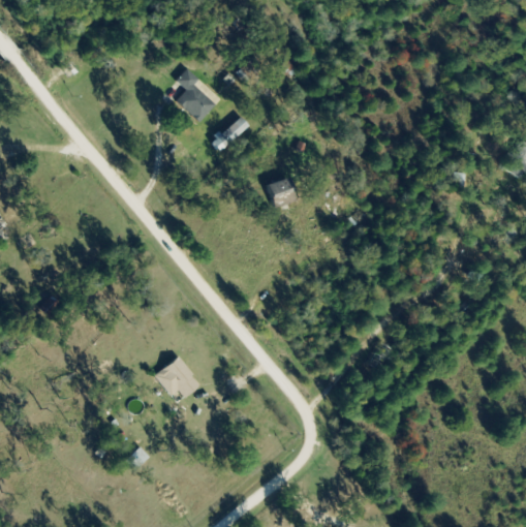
[(290,79),(298,71),(288,61),(281,67),(290,79)]
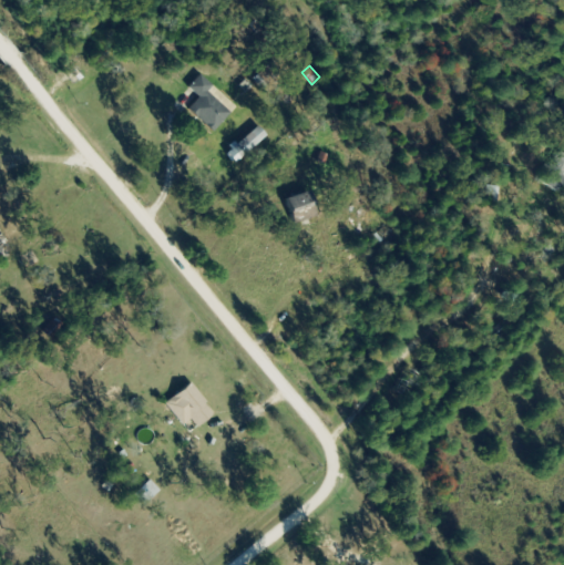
[(190,108),(215,131),(238,106),(201,73),(190,85),(201,95),(190,108)]
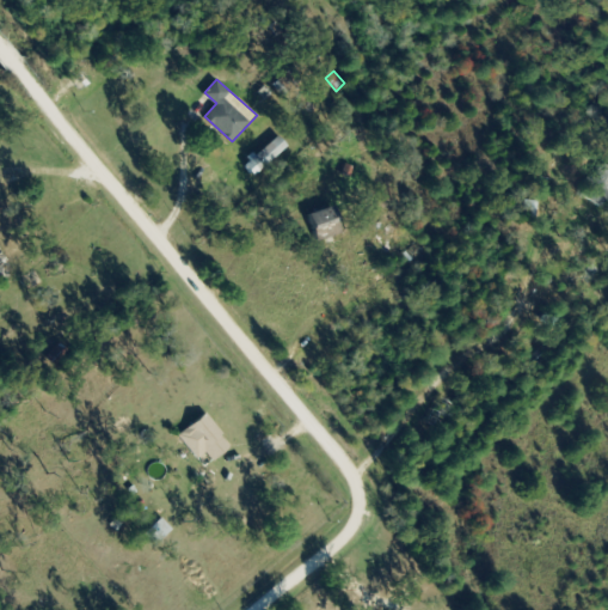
[(526,215),(536,215),(536,199),(526,199),(526,215)]
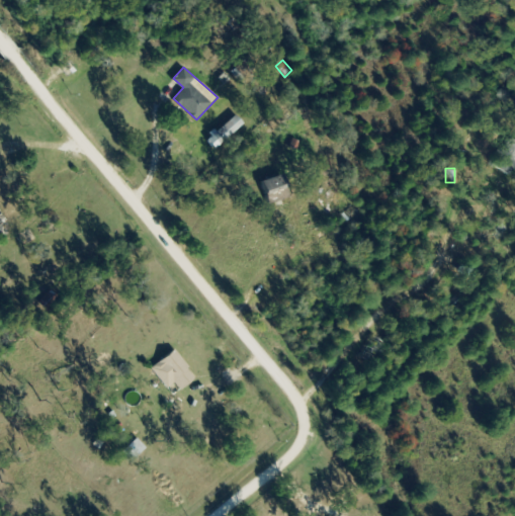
[(265,197),(286,194),(283,174),(263,176),(265,197)]
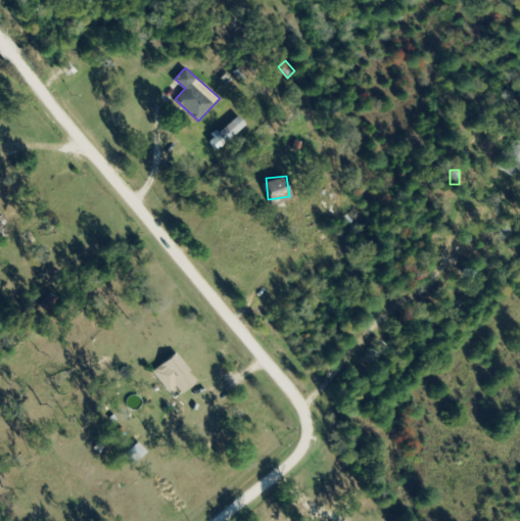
[(0,238),(9,234),(0,216),(0,238)]
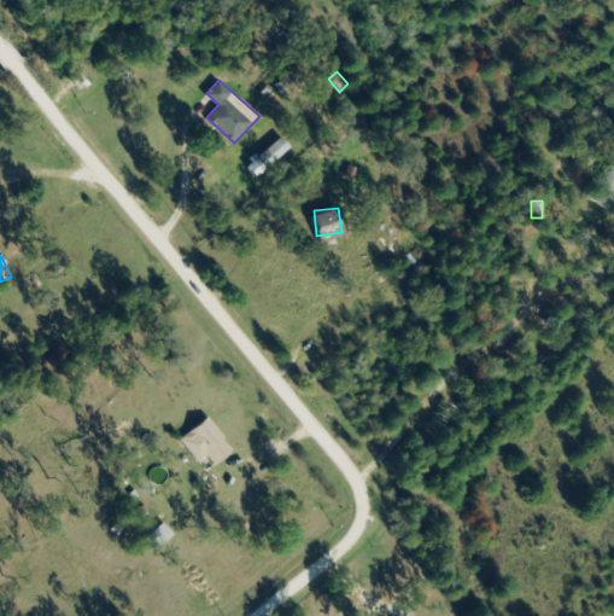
[(206,449),(211,463),(231,455),(216,419),(181,433),(189,455),(206,449)]
